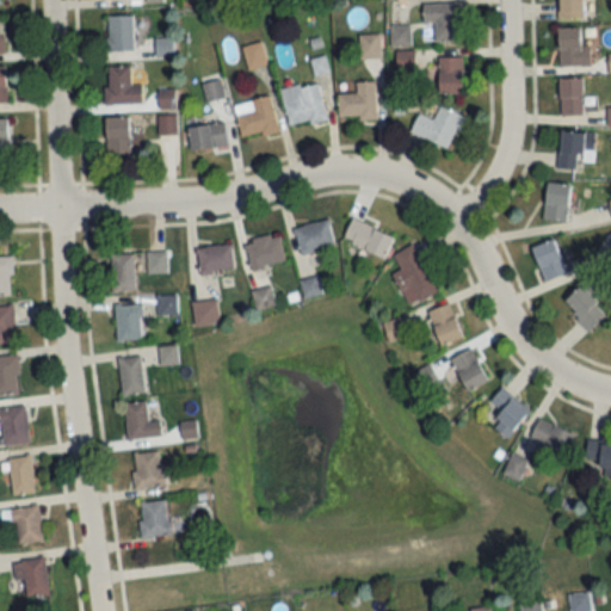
[(556,0),(557,18),(582,18),(582,0),(556,0)]
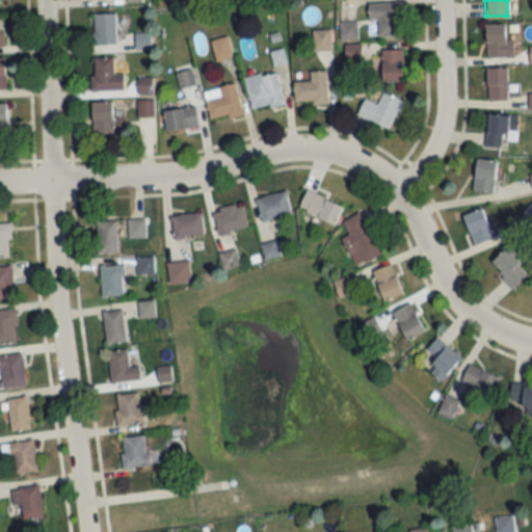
[(377,20),(377,35),(400,35),(400,3),(368,3),(368,20),(377,20)]
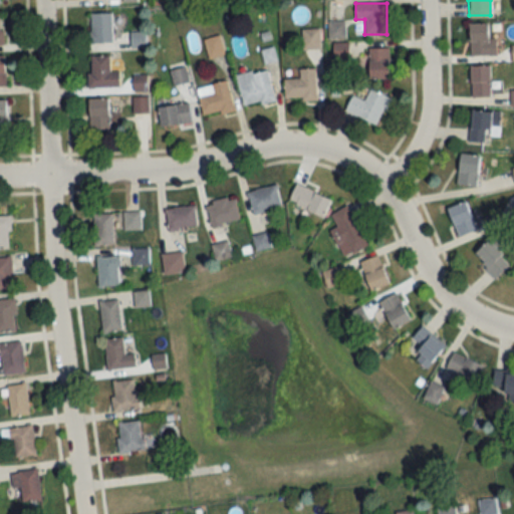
[(111,42),(111,12),(88,12),(88,42),(111,42)]
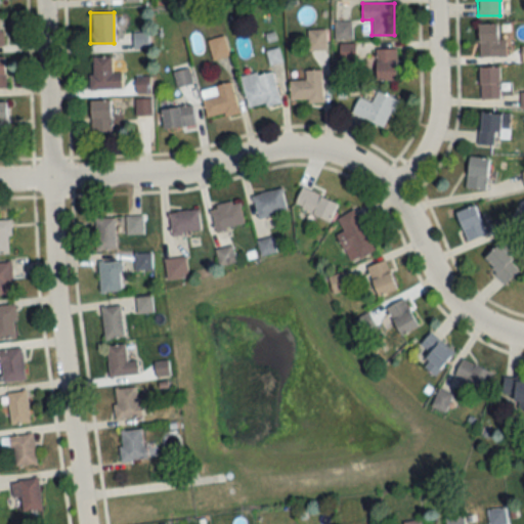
[(506,38),(497,38),(497,24),(478,24),(478,56),(506,56),(506,38)]
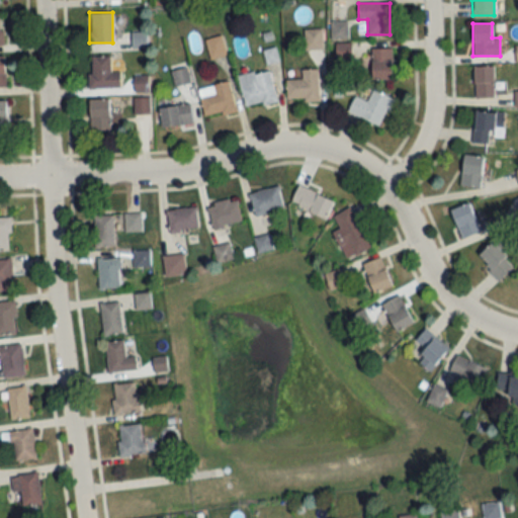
[(306,49),(322,48),(320,28),(305,30),(306,49)]
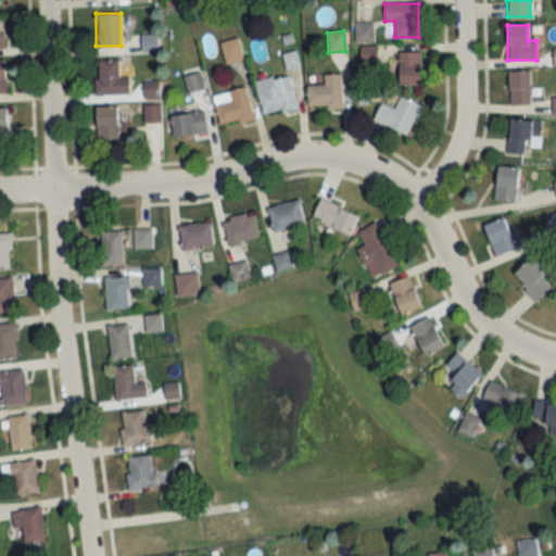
[(222,41),(224,62),(240,60),(239,39),(222,41)]
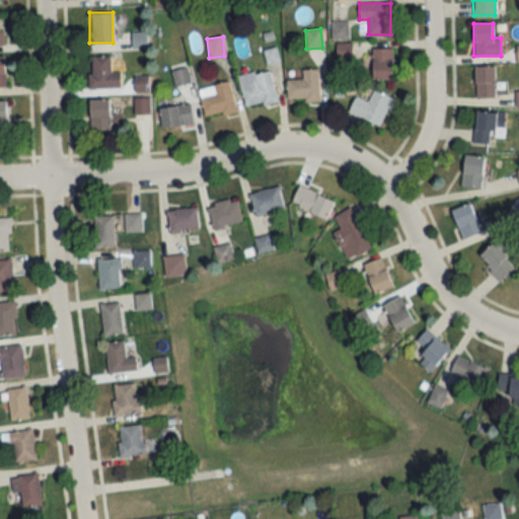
[(371,79),(392,79),(392,48),(371,48),(371,79)]
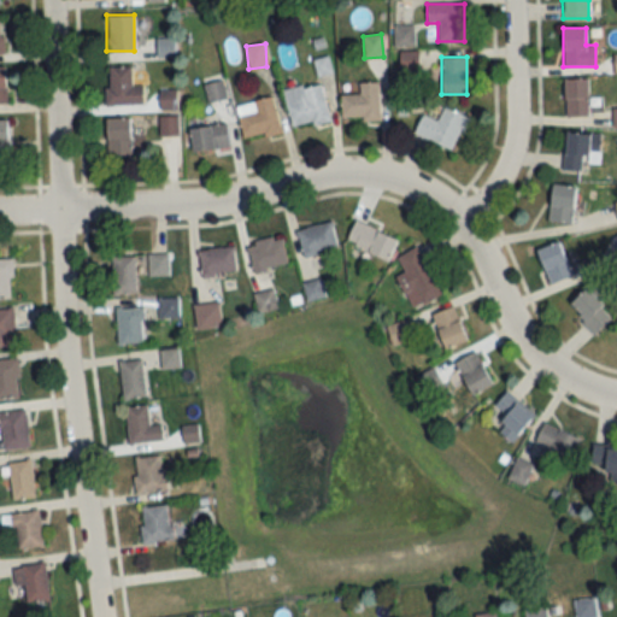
[(131,66),(106,66),(107,104),(142,104),(142,84),(131,84),(131,66)]
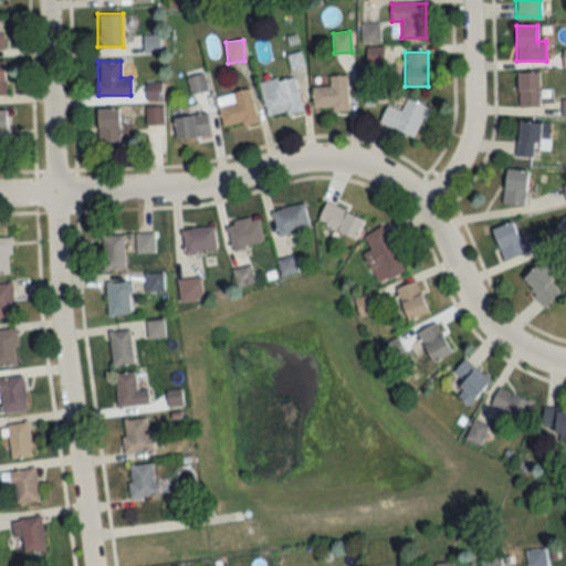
[(540,71),(517,71),(517,106),(540,106),(540,71)]
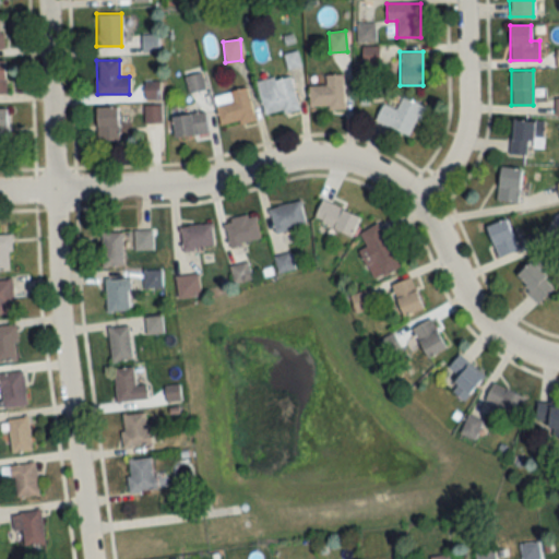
[(189,92),(204,87),(200,73),(185,78),(189,92)]
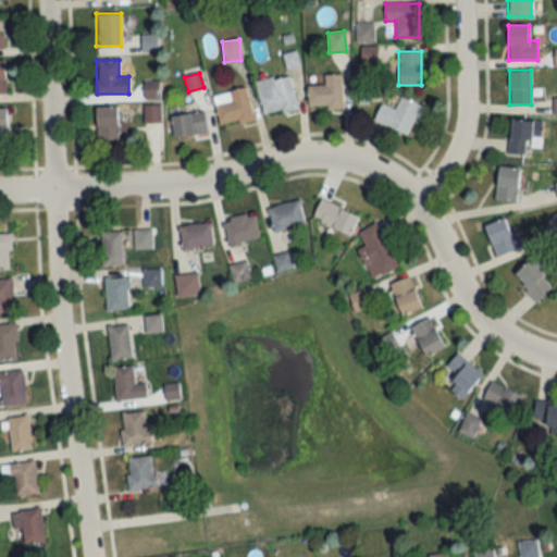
[(296,109),(289,73),(256,81),(262,115),(296,109)]
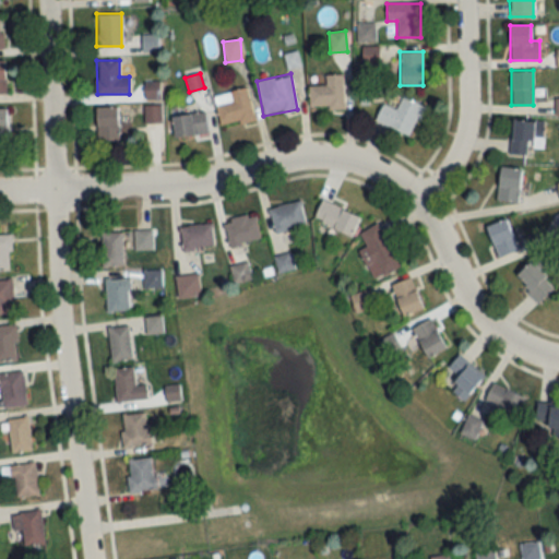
[(309,85),(309,108),(343,108),(343,74),(324,74),(325,85),(309,85)]
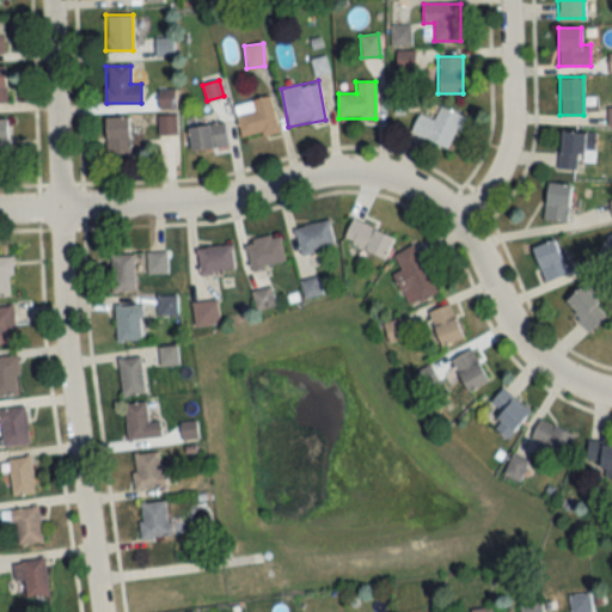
[(175,90),(158,90),(158,108),(175,108),(175,90)]
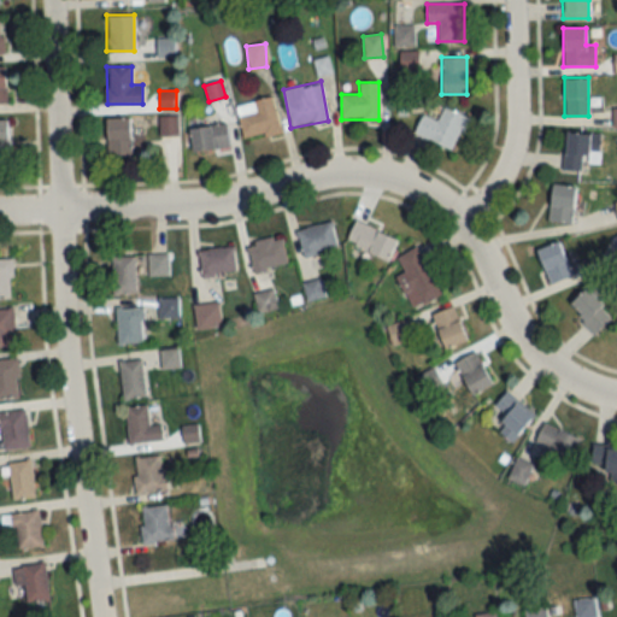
[(242,140),(280,131),(272,97),(235,105),(242,140)]
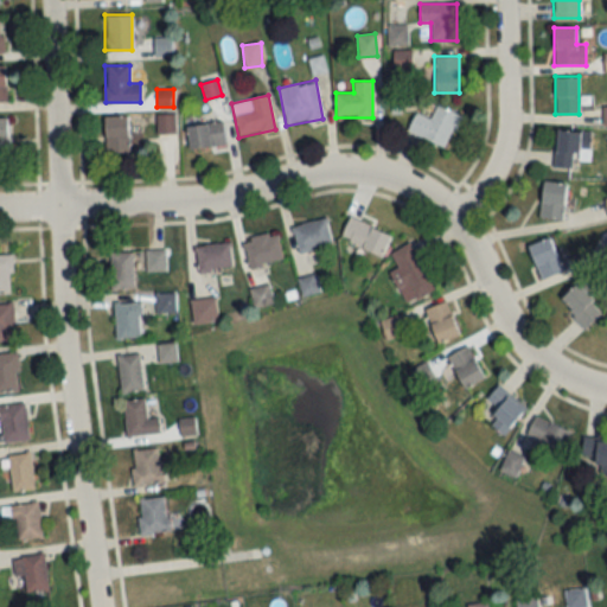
[(407,132),(447,148),(461,115),(436,104),(430,119),(415,112),(407,132)]
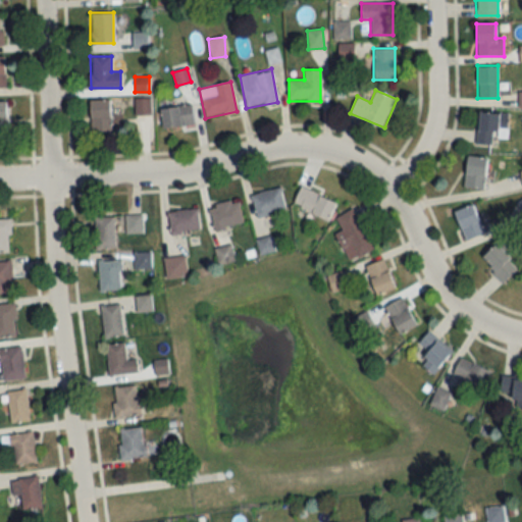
[(151,97),(135,97),(135,113),(151,113),(151,97)]
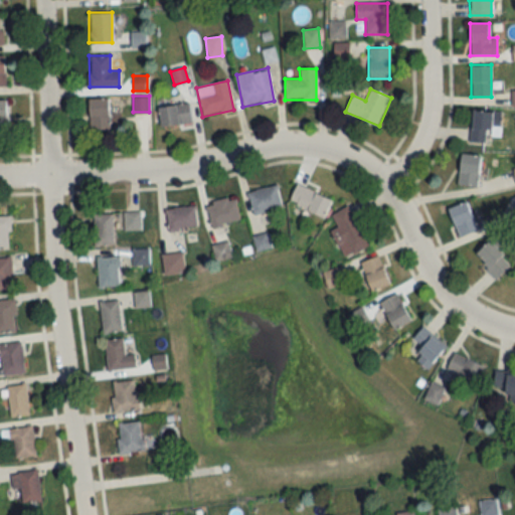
[(109,98),(89,98),(89,129),(109,129),(109,98)]
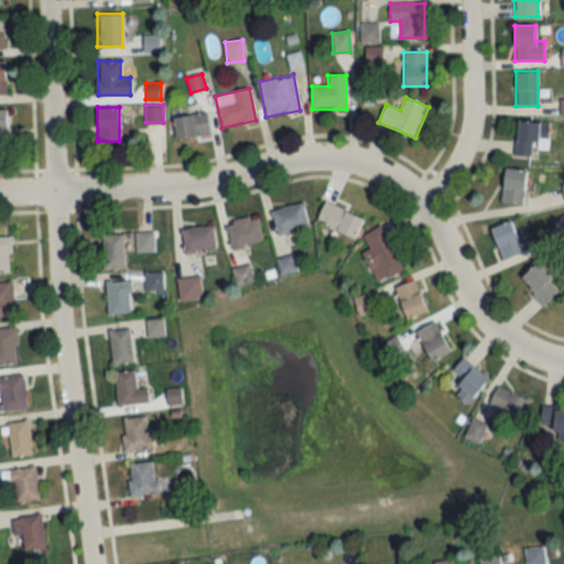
[(208,134),(206,112),(174,116),(175,138),(208,134)]
